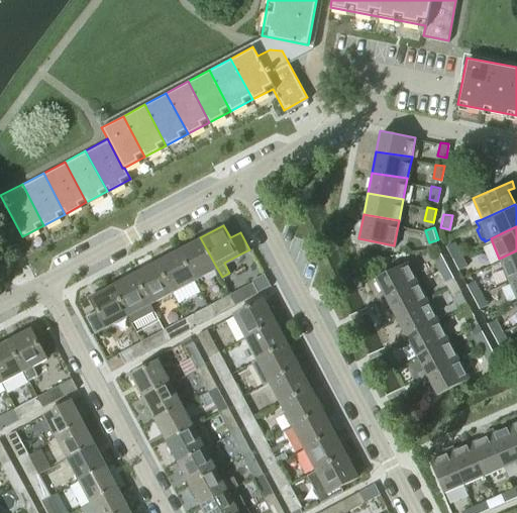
[(200,237),(178,248),(194,279),(216,267),(200,237)]
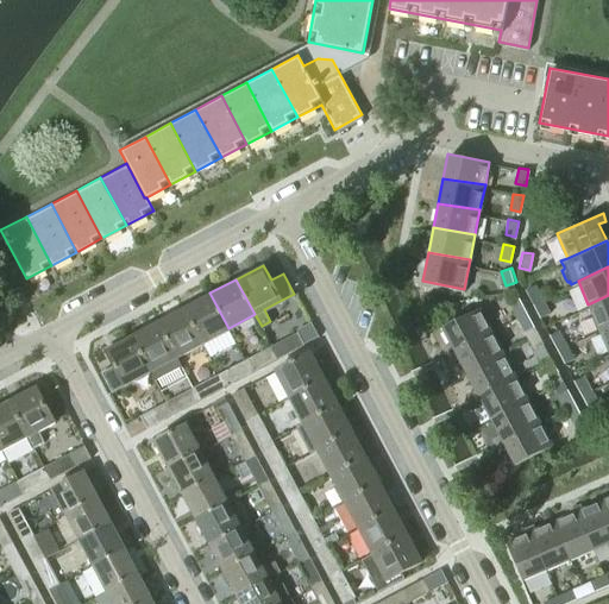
[(534,283),(525,288),(532,302),(541,297),(534,283)]
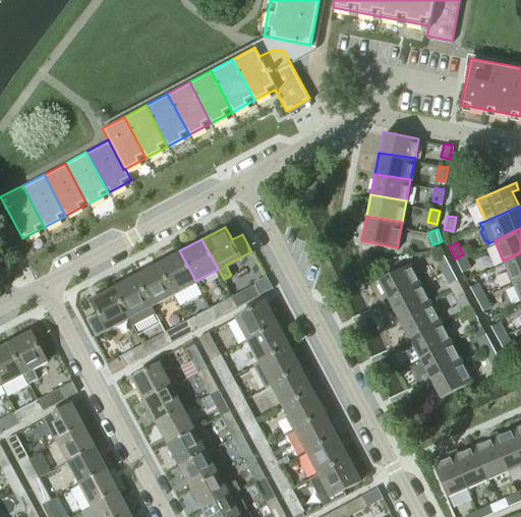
[(179,250),(158,263),(173,292),(195,281),(179,250)]
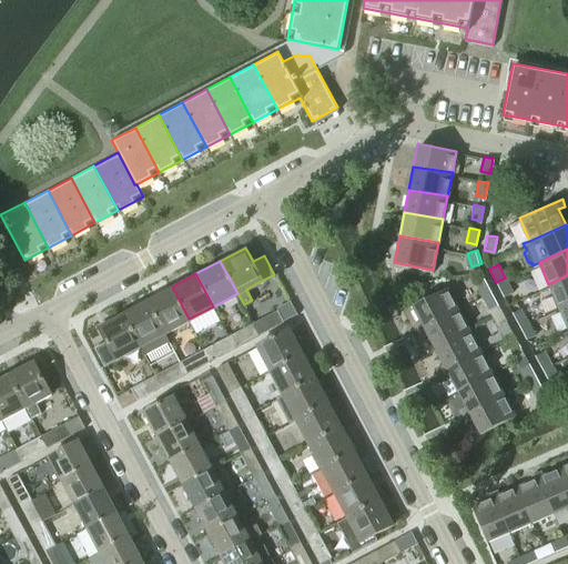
[(567,275),(548,284),(558,306),(567,302),(567,275)]
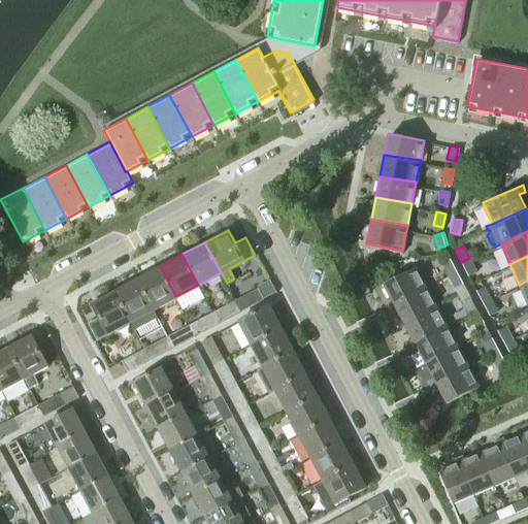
[(456,269),(450,258),(441,262),(449,274),(456,269)]
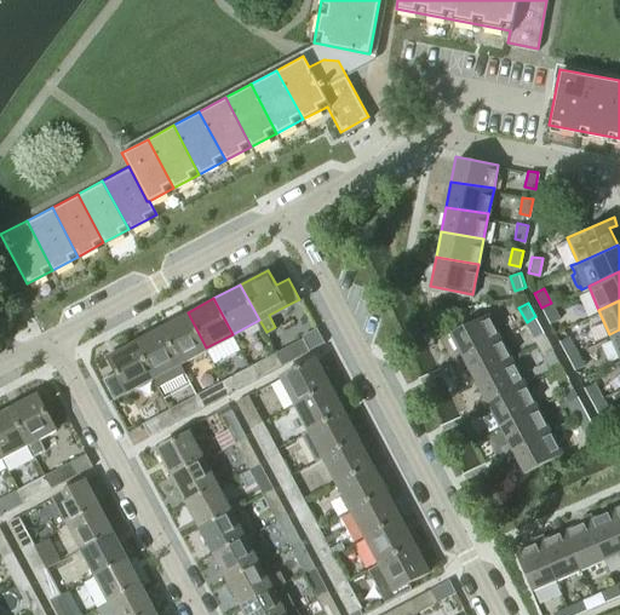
[(560,317),(551,303),(541,308),(550,322),(560,317)]
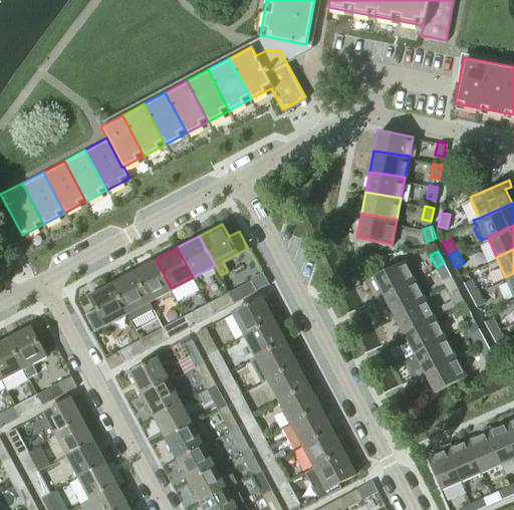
[(373,291),(377,297),(415,278),(404,258),(372,275),(379,288),(373,291)]
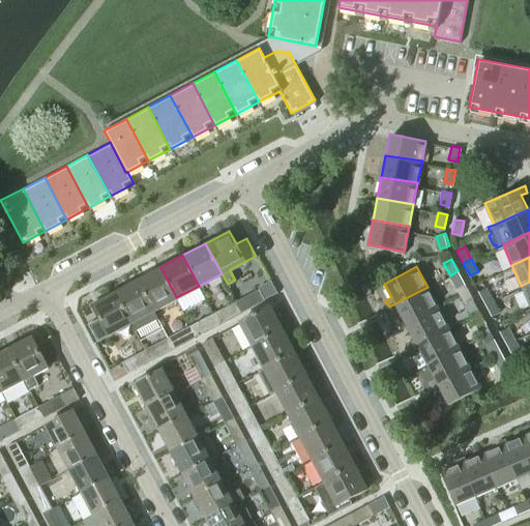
[(160,267),(138,279),(153,310),(154,310),(176,297),(160,267)]
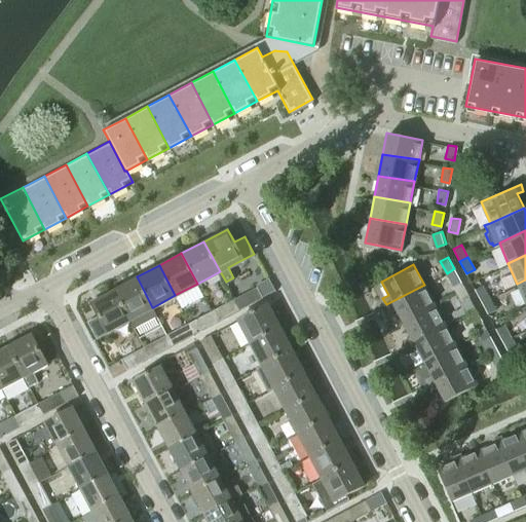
[(461,281),(454,268),(447,273),(453,285),(461,281)]
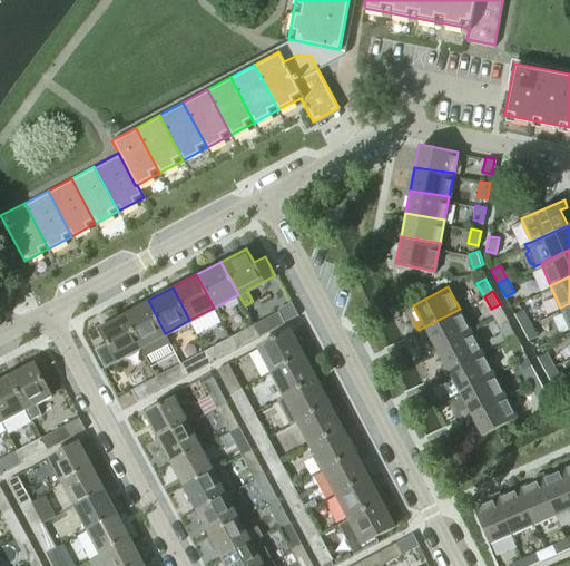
[(148,300),(124,313),(141,345),(140,345),(146,354),(170,341),(166,333),(165,333),(148,300)]
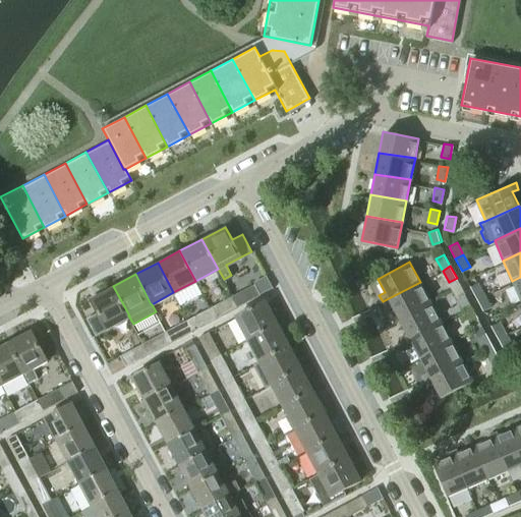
[(520,277),(512,281),(520,301),(520,300),(520,277)]
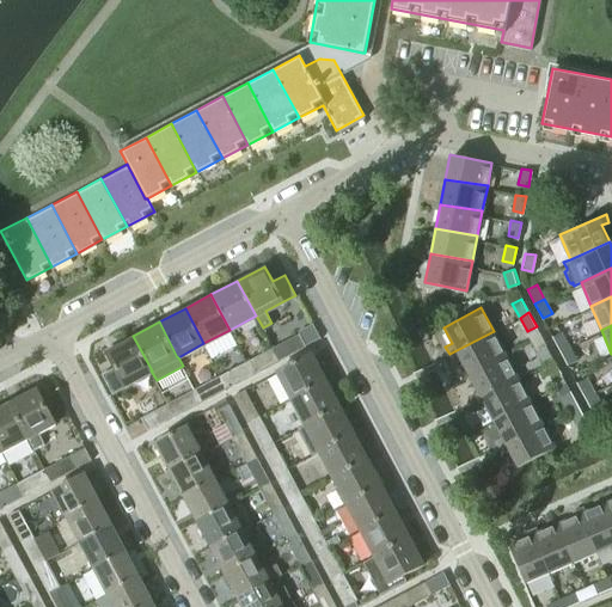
[(561,330),(552,335),(560,349),(569,344),(561,330)]
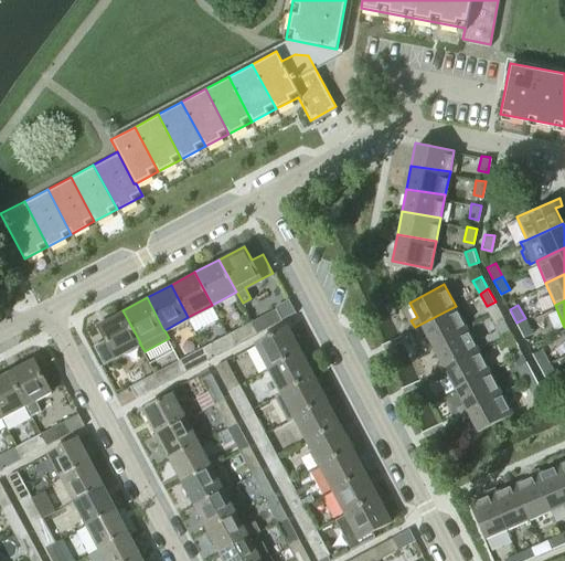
[(425,331),(432,345),(467,327),(456,306),(415,327),(418,334),(425,331)]
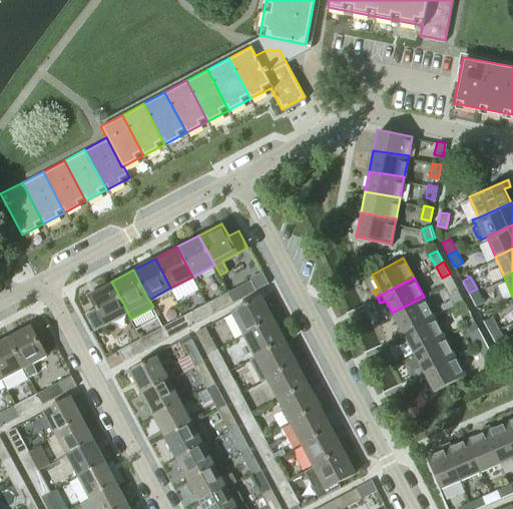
[(249,279),(227,290),(232,301),(254,289),(249,279)]
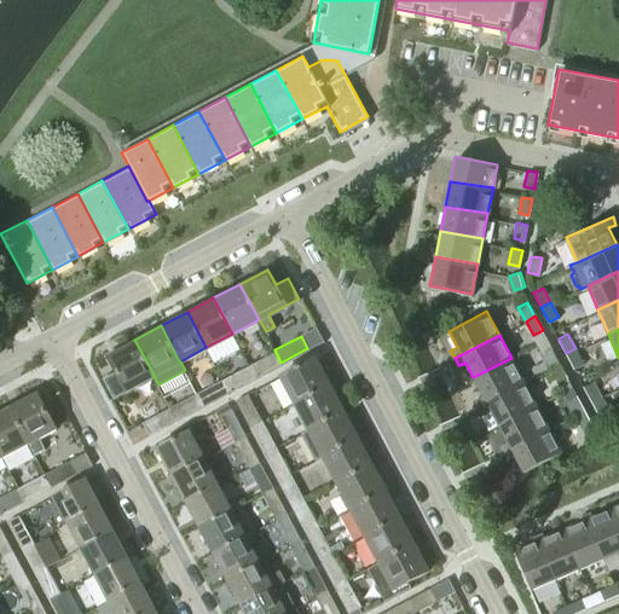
[(105,376),(103,377),(103,378),(108,387),(113,397),(125,391),(152,375),(154,375),(134,340),(106,354),(114,370),(113,371),(105,376)]
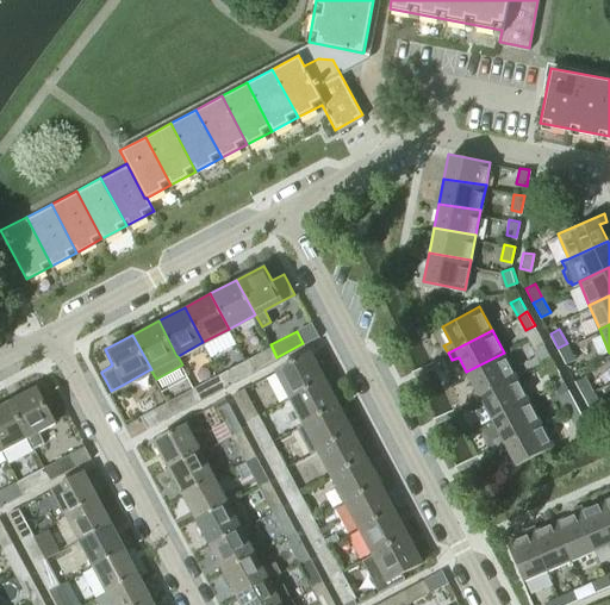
[(552,357),(545,343),(535,348),(542,362),(552,357)]
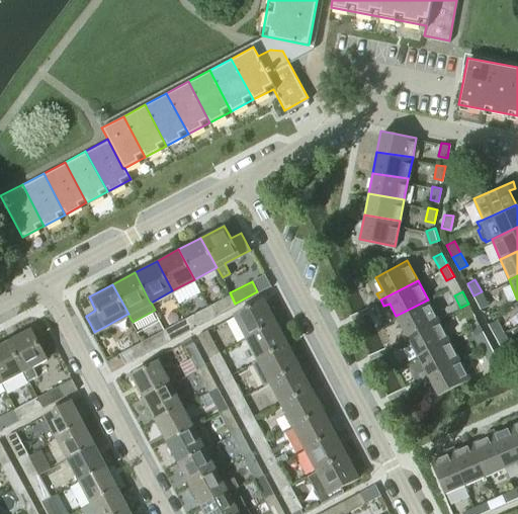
[(488,304),(482,291),(473,295),(480,308),(488,304)]
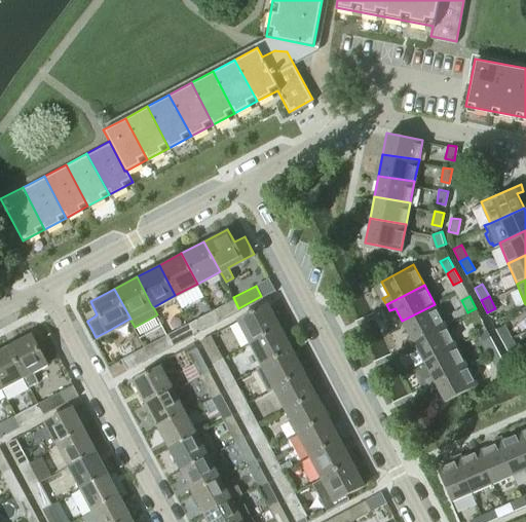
[(233,297),(210,309),(216,321),(238,308),(233,297)]
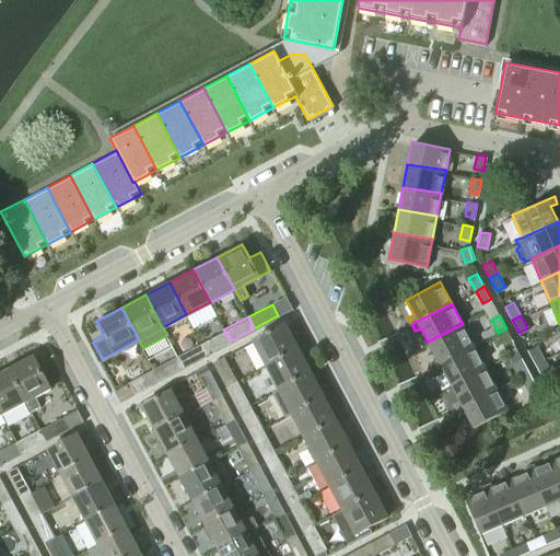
[(284,322),(252,339),(265,365),(298,347),(284,322)]
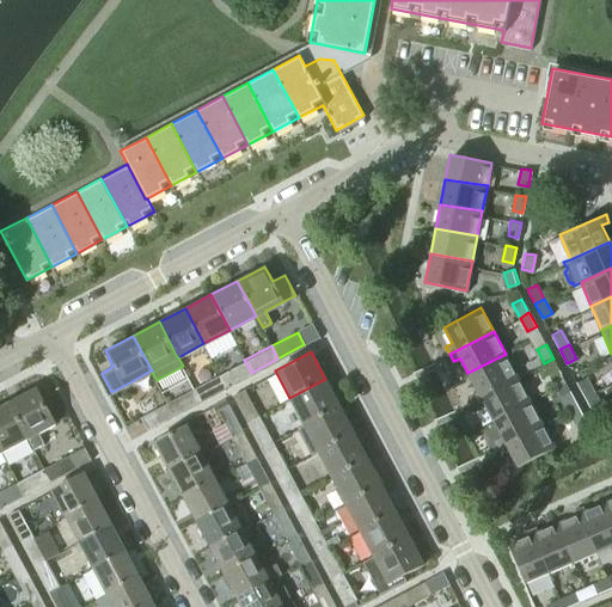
[(470,393),(473,400),(518,376),(506,354),(467,373),(477,390),(470,393)]
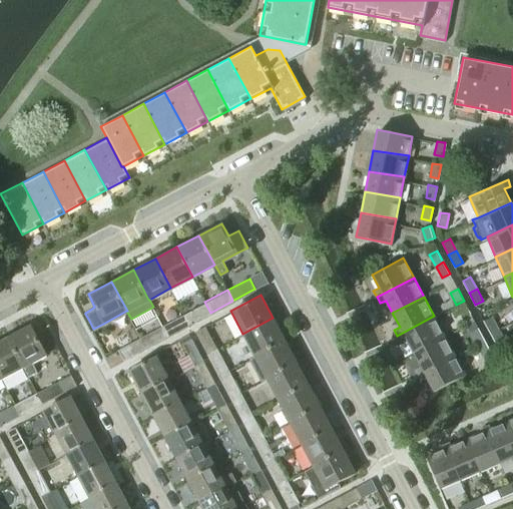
[(470,313),(464,301),(456,305),(462,317),(470,313)]
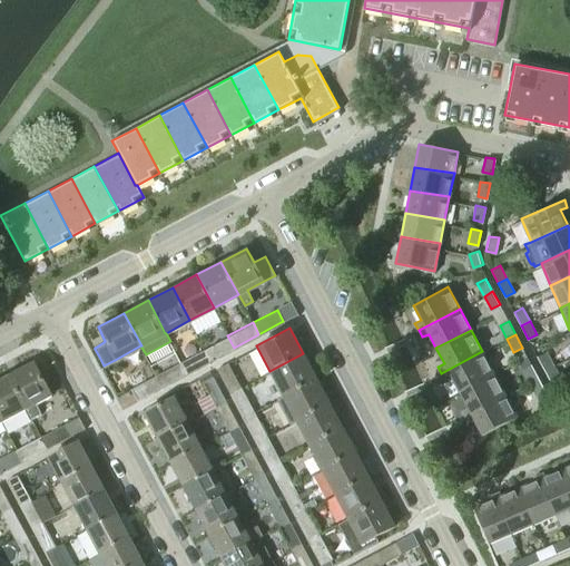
[(227,335),(210,344),(216,357),(234,348),(227,335)]
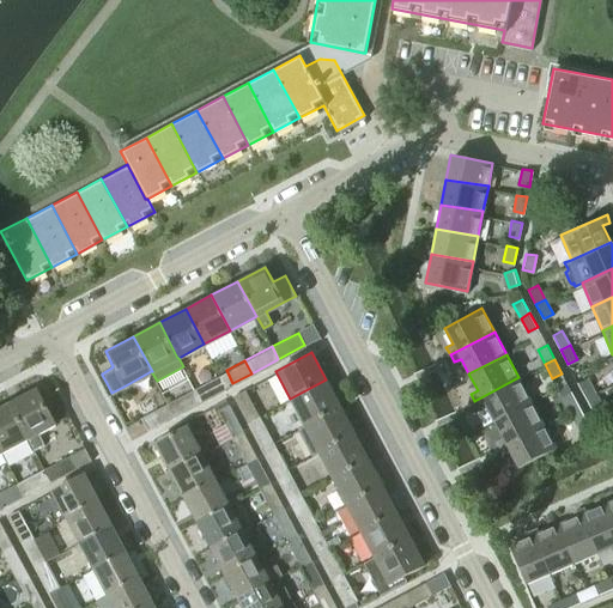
[(218,375),(201,383),(208,395),(225,387),(218,375)]
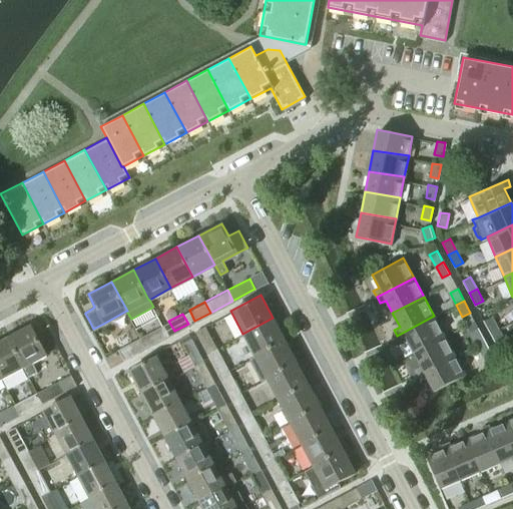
[(406,338),(413,352),(444,335),(434,316),(397,336),(400,341),(406,338)]
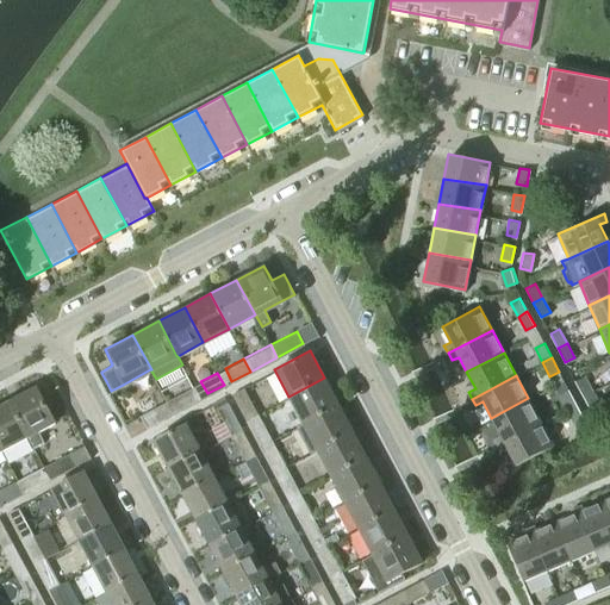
[(584,375),(574,380),(582,394),(591,388),(584,375)]
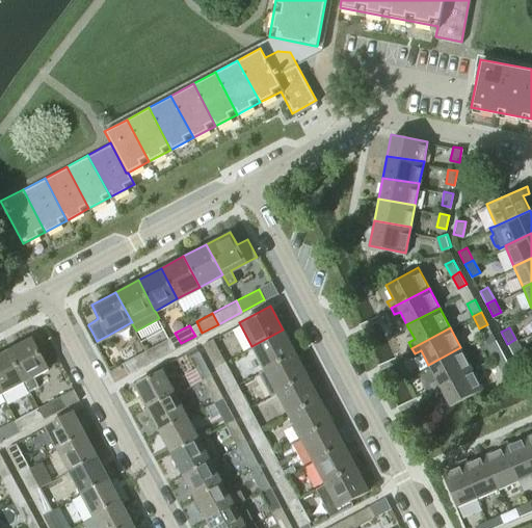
[(283,330),(251,346),(264,369),(294,352),(283,330)]
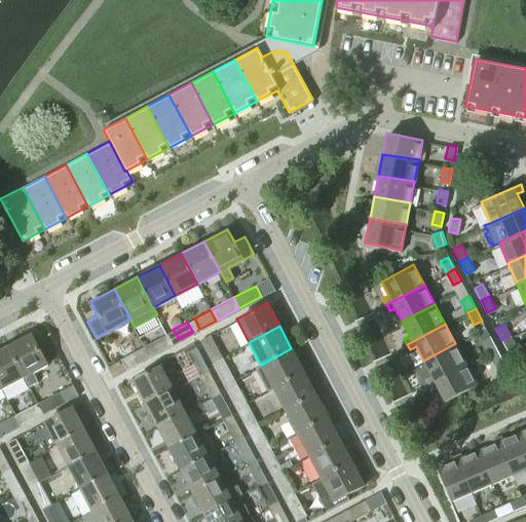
[(32,335),(30,332),(5,345),(23,376),(24,376),(28,384),(37,379),(33,371),(46,363),(39,349),(45,347),(37,332),(32,335)]
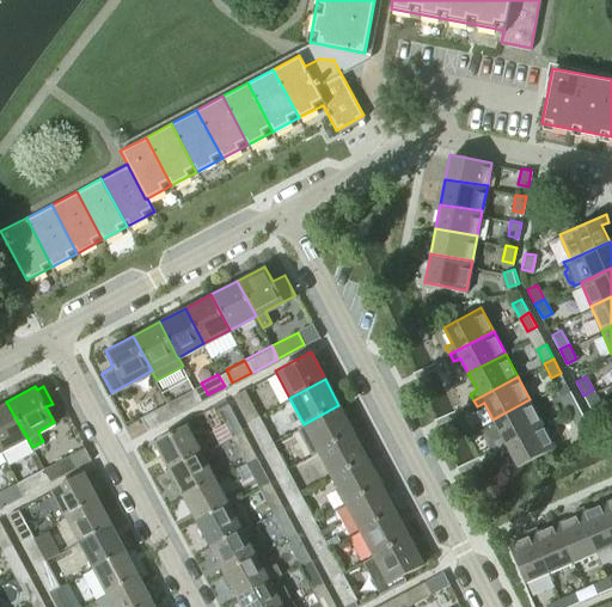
[(191,387),(177,396),(183,408),(199,400),(191,387)]
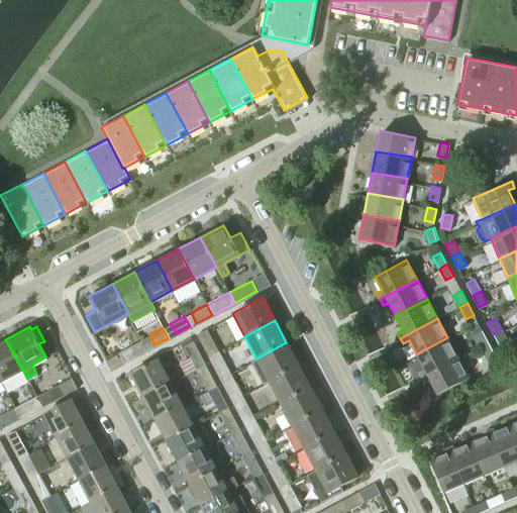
[(488,341),(482,329),(474,333),(480,345),(488,341)]
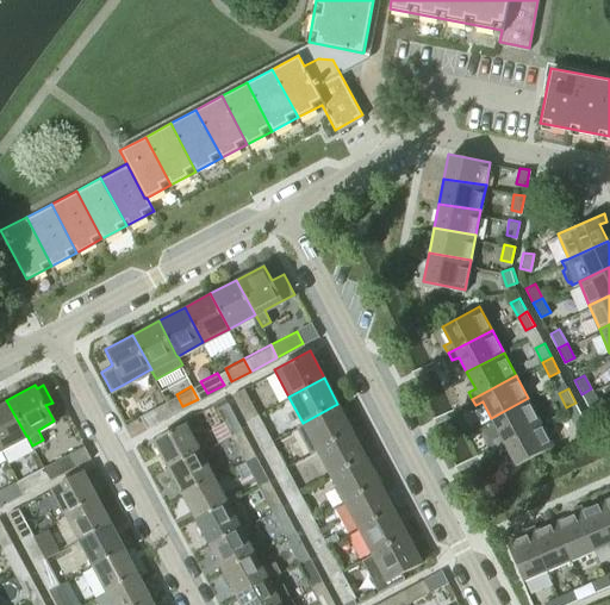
[(599,403),(591,388),(582,394),(590,407),(599,403)]
